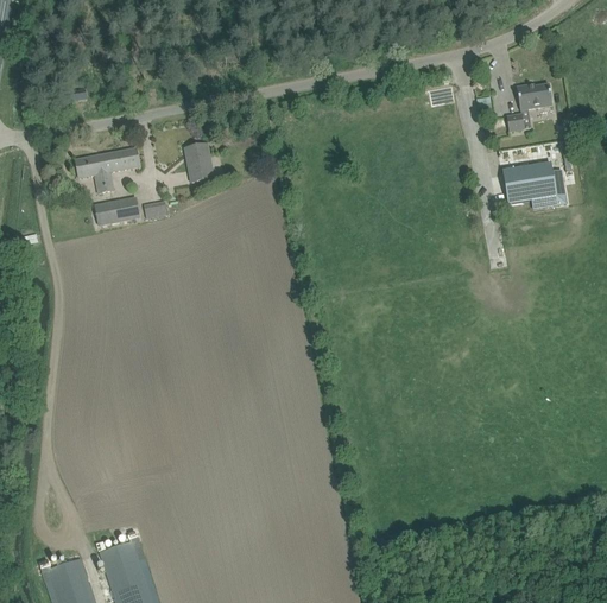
[(551,103),(549,94),(548,82),(529,84),(528,82),(516,84),(519,108),(520,112),(505,114),(507,129),(530,126),(526,107),(551,103)]
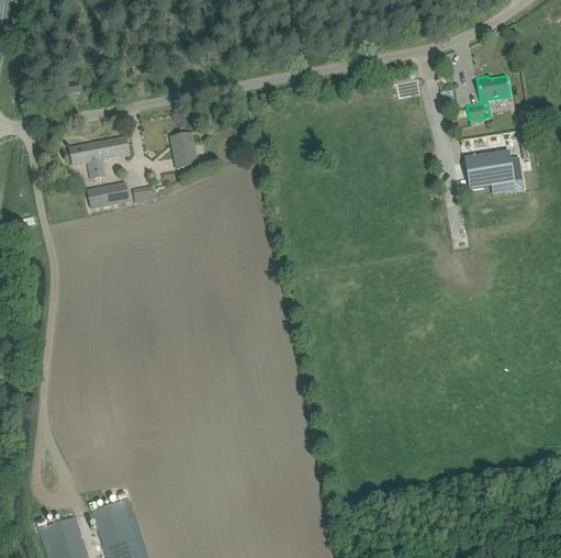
[(64,84),(65,91),(79,89),(78,80),(64,84)]
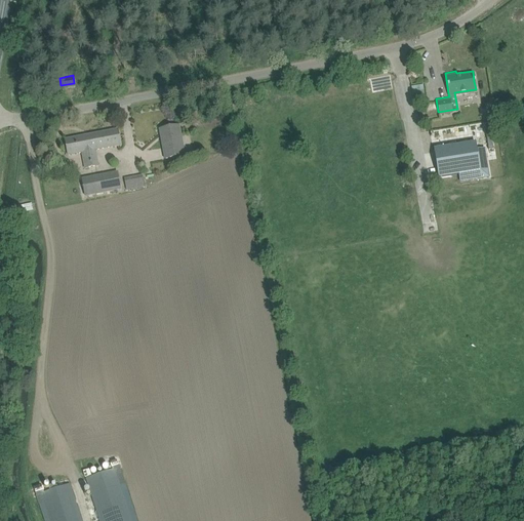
[(412,93),(421,93),(420,82),(411,83),(412,93)]
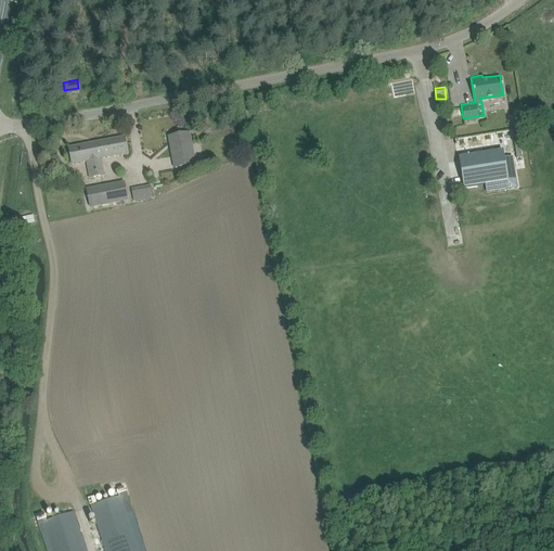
[(167,132),(169,143),(174,164),(195,159),(189,128),(167,132)]
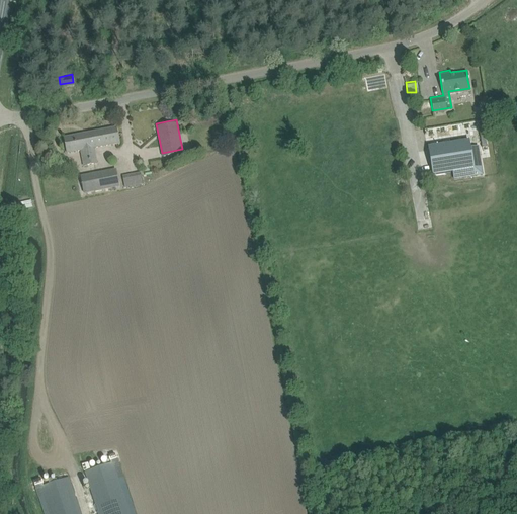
[(483,119),(478,120),(482,145),(486,144),(483,119)]
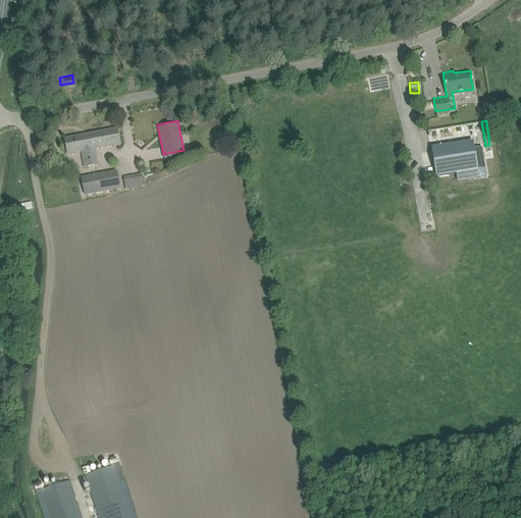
[(67,151),(76,149),(81,149),(84,164),(97,161),(94,146),(119,141),(116,124),(64,135),(67,151)]
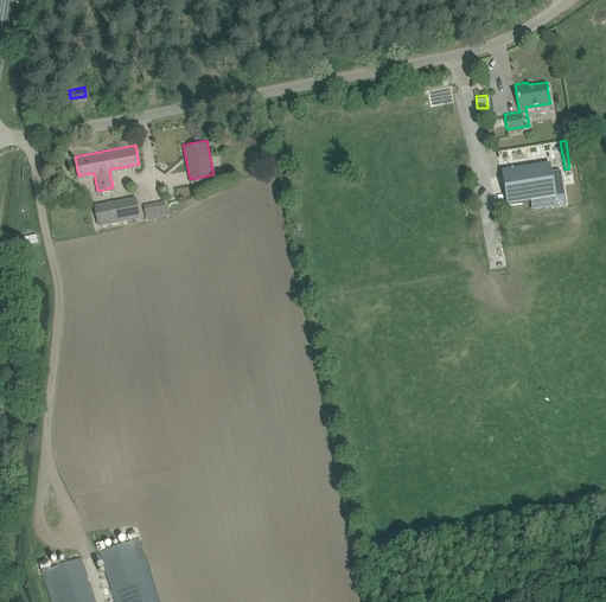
[(549,160),(501,168),(506,200),(530,197),(531,206),(565,200),(561,175),(552,177),(549,160)]
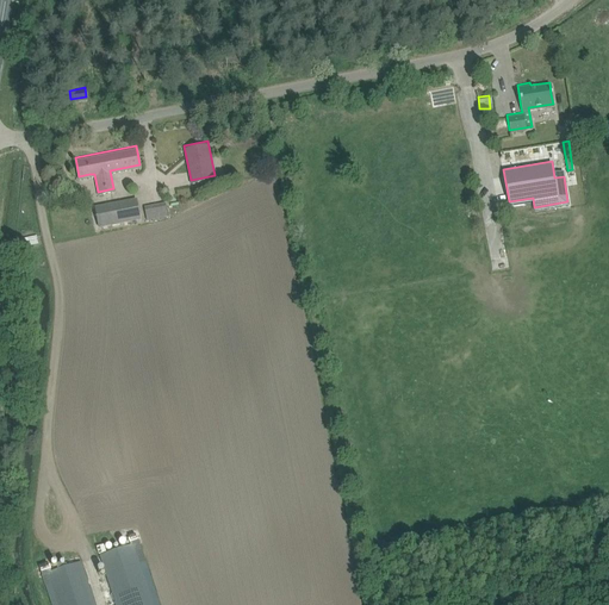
[(106,200),(110,222),(140,216),(136,194),(106,200)]
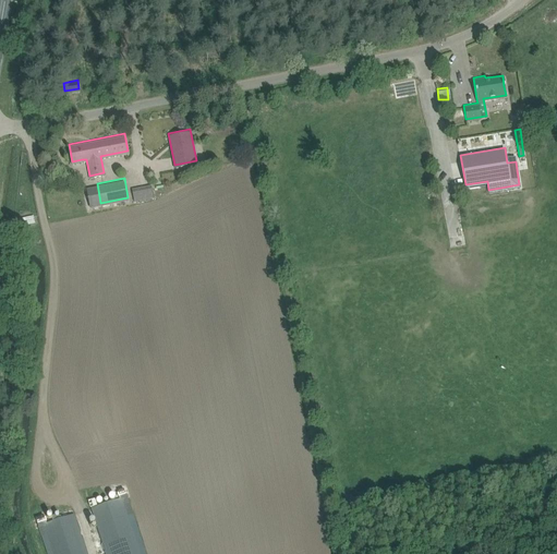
[(133,191),(134,199),(154,195),(153,188),(133,191)]
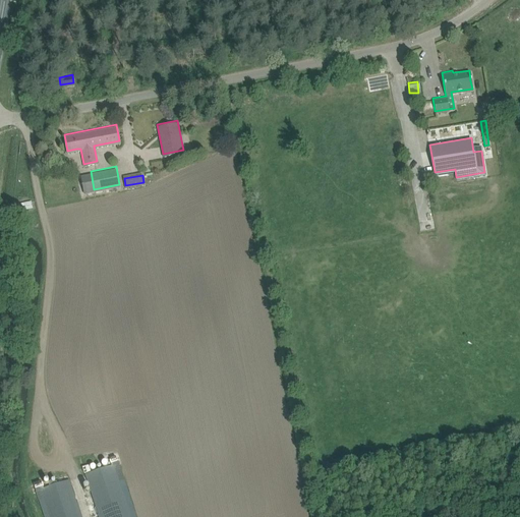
[(135,516),(115,453),(109,455),(110,457),(109,457),(110,460),(111,460),(111,462),(85,470),(101,516),(135,516)]
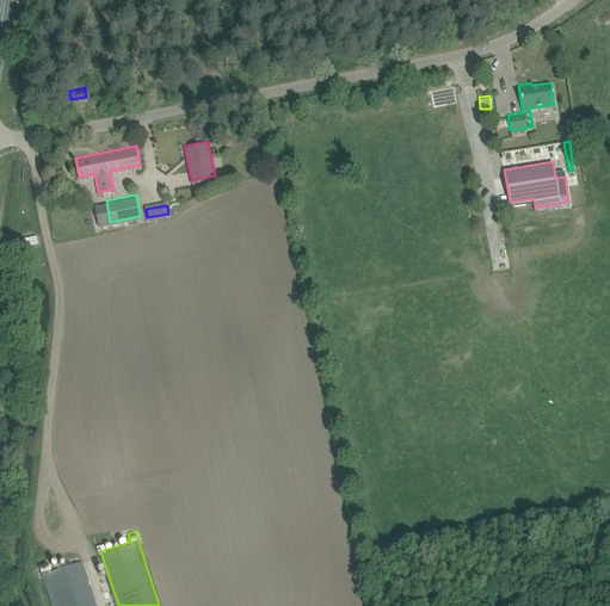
[(96,605),(80,558),(50,569),(49,567),(50,566),(49,562),(48,562),(47,561),(38,563),(51,605),(96,605)]
